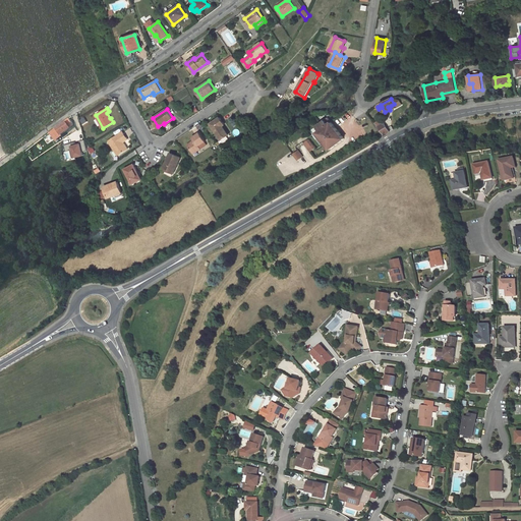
[(223,125),(225,124),(220,117),(211,124),(222,139),(228,135),(222,126),(223,125)]
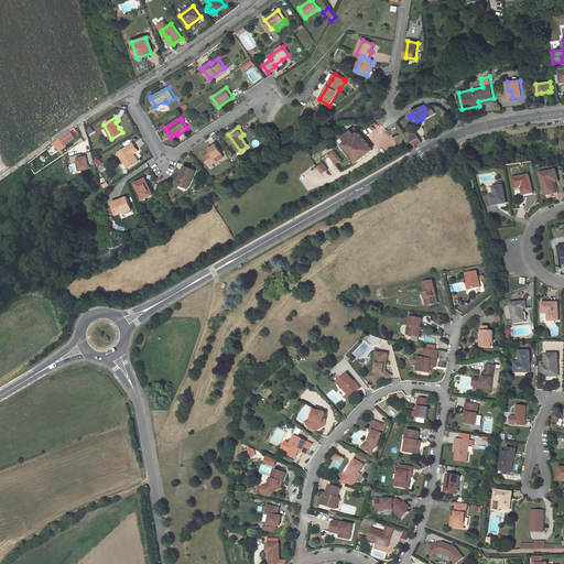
[(65,145),(78,134),(74,128),(53,143),(58,151),(66,147),(65,145)]
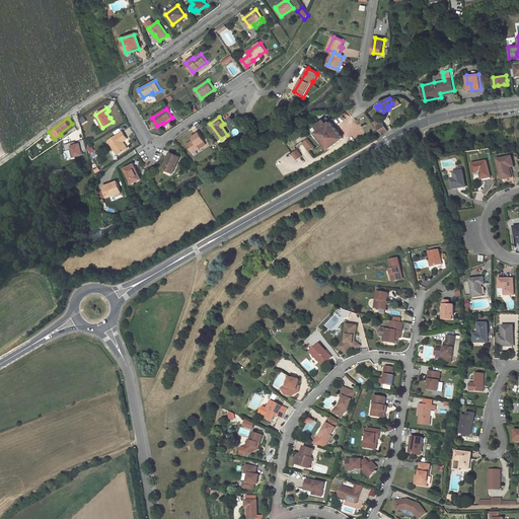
[(343,138),(327,118),(312,129),(313,130),(312,131),(314,134),(313,135),(315,138),(318,136),(328,149),(343,138)]
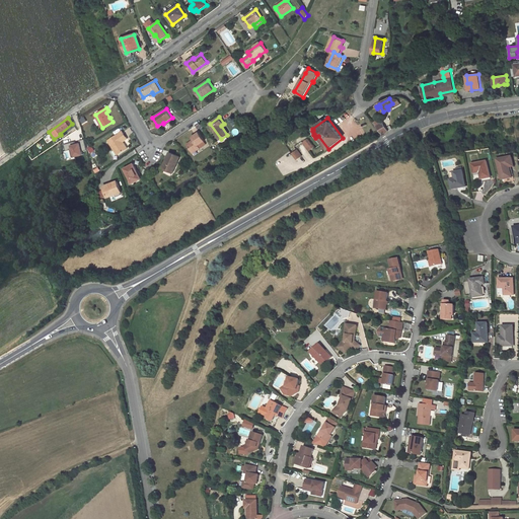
[(378,120),(374,123),(383,134),(388,131),(383,123),(381,124),(378,120)]
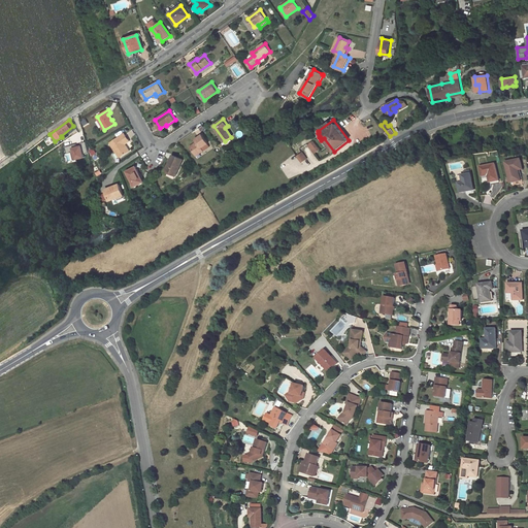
[(125,144),(130,141),(125,133),(110,143),(120,158),(130,151),(125,144)]
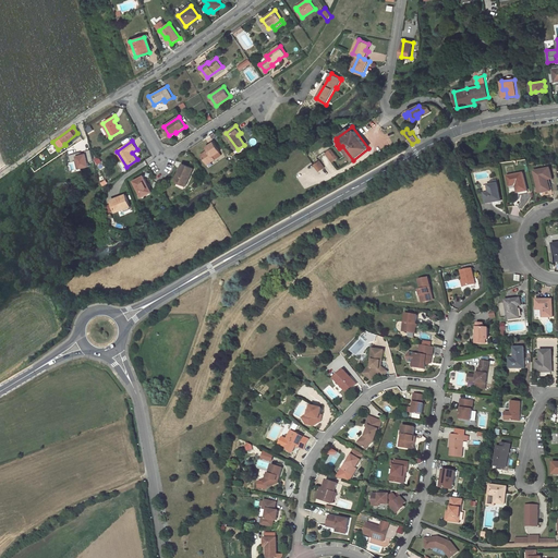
[(213,157),(220,152),(214,142),(206,147),(208,150),(201,155),(207,165),(215,159),(213,157)]
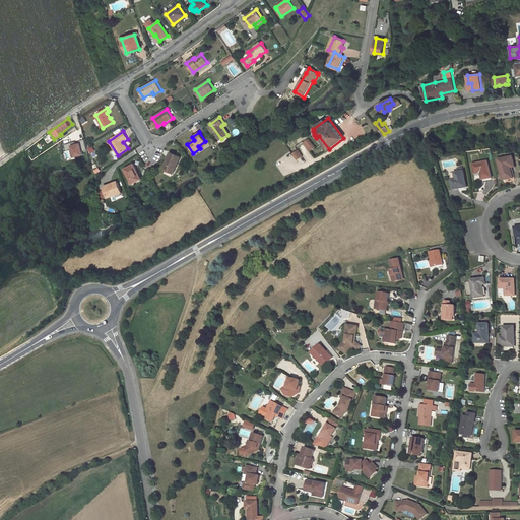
[(315,147),(309,139),(304,142),(310,151),(315,147)]
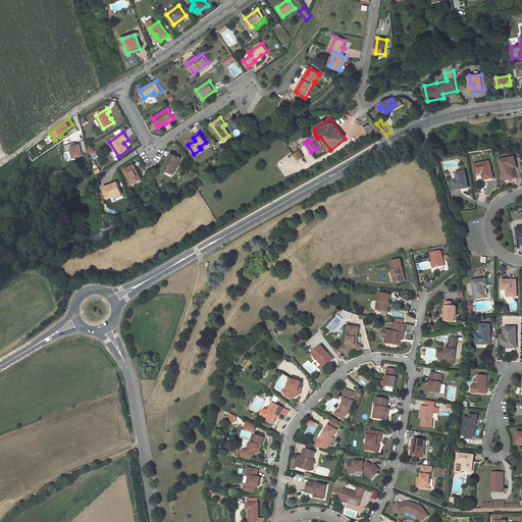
[(82,144),(71,147),(75,159),(86,156),(82,144)]
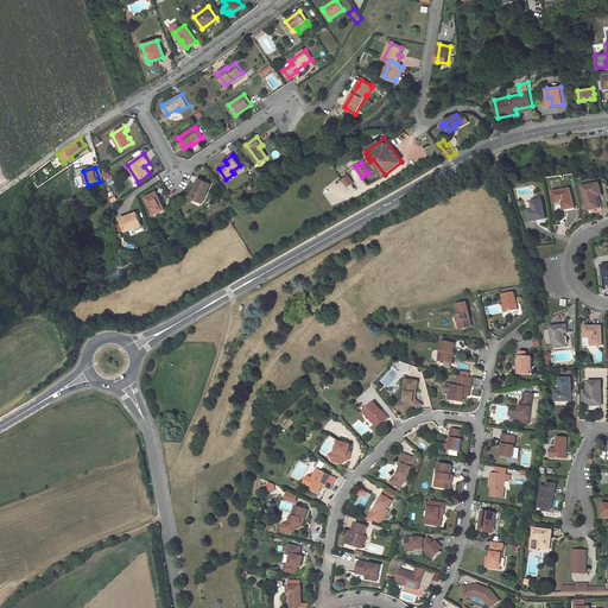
[(354,183),(348,176),(342,179),(348,187),(354,183)]
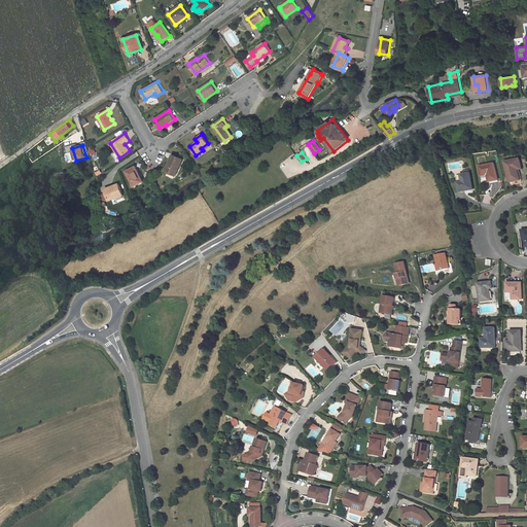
[(176,175),(183,160),(173,154),(171,160),(170,160),(166,168),(168,168),(167,171),(172,173),(176,175)]
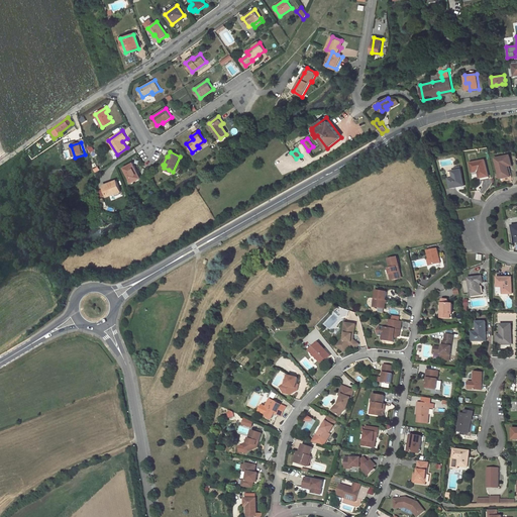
[(511,157),(497,160),(500,179),(510,177),(508,167),(512,166),(511,157)]
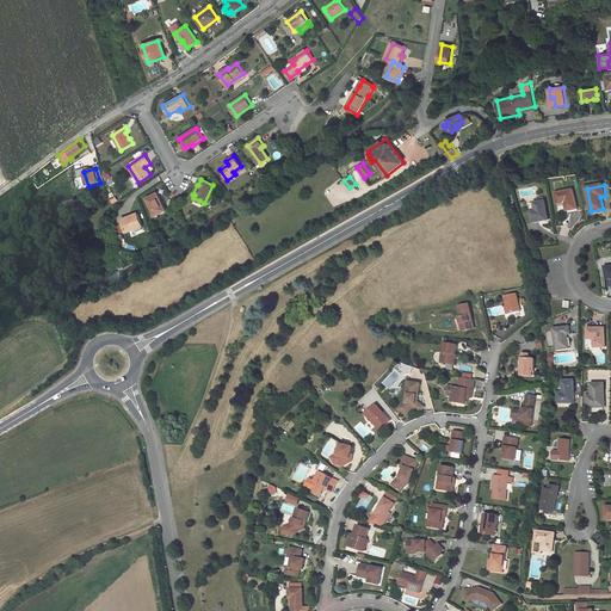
[(574,190),(556,193),(559,204),(566,203),(567,211),(578,209),(574,190)]
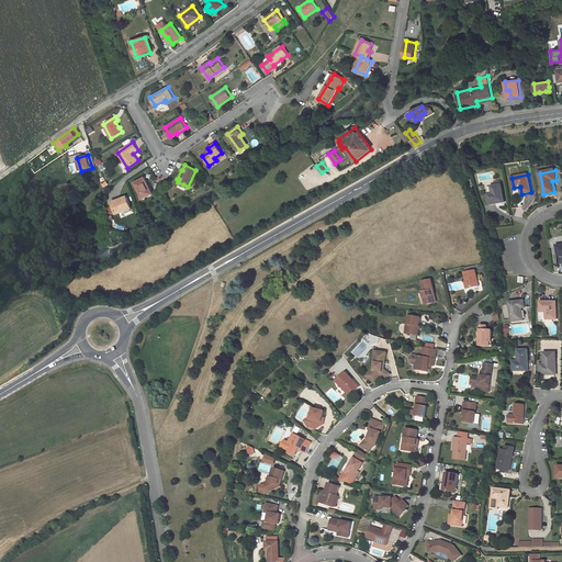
[(153,193),(148,186),(149,186),(145,177),(135,182),(144,199),(153,193)]
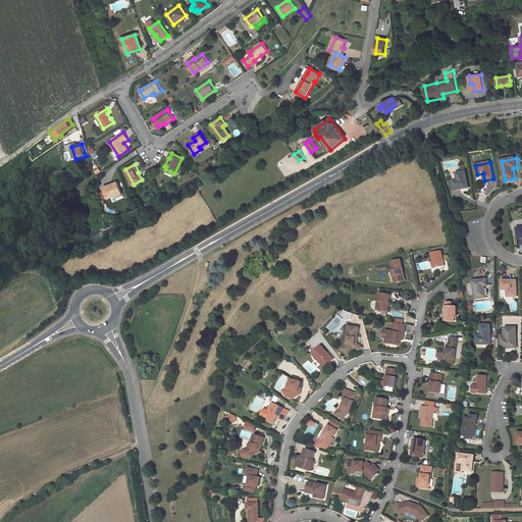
[(469,188),(466,171),(460,172),(457,173),(458,180),(454,181),(456,190),(460,189),(469,188)]
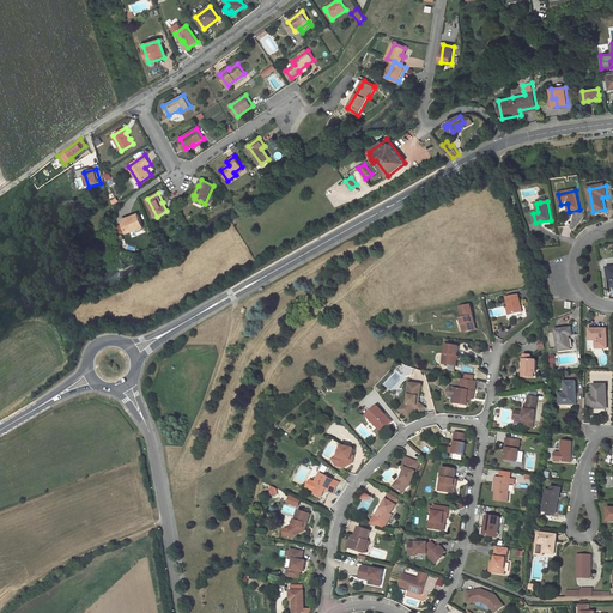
[(143,226),(138,214),(122,220),(127,232),(134,230),(141,228),(143,226)]
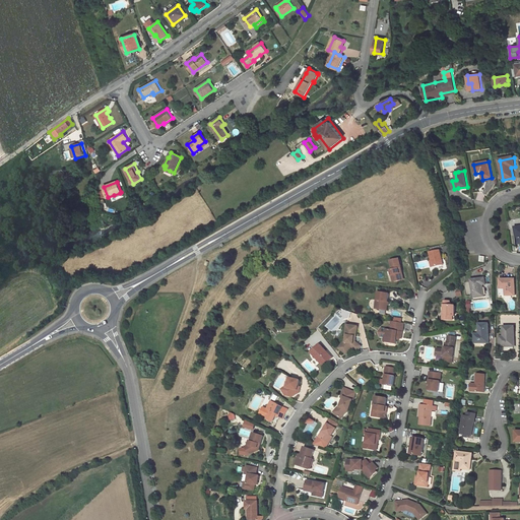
[(443,265),(441,250),(430,252),(432,261),(433,267),(443,265)]
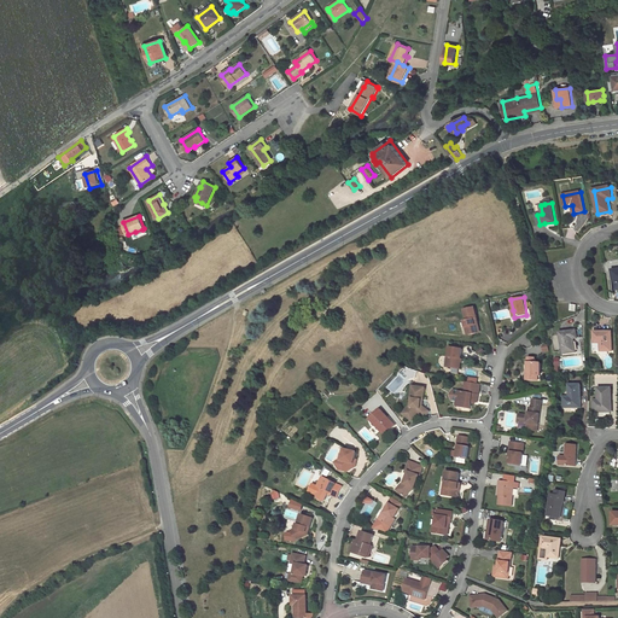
[(476,325),(474,319),(477,319),(476,308),(465,310),(467,321),(465,321),(466,327),(467,326),(468,334),(476,333),(476,331),(479,331),(478,324),(476,325)]
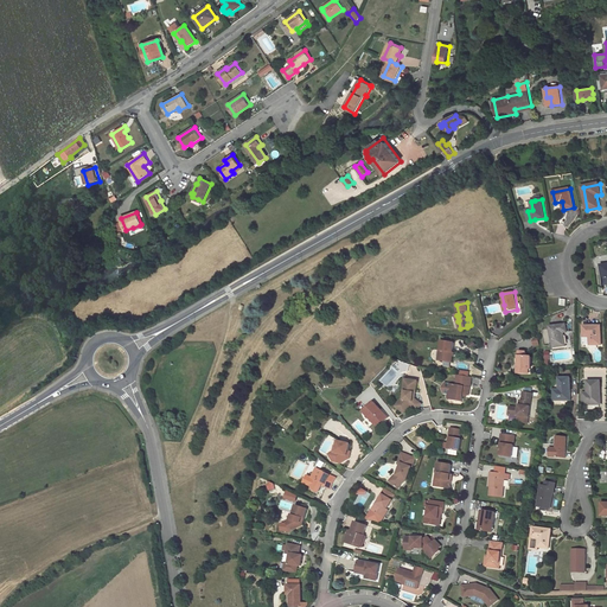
[(550,326),(554,347),(566,346),(563,333),(568,332),(567,325),(550,326)]
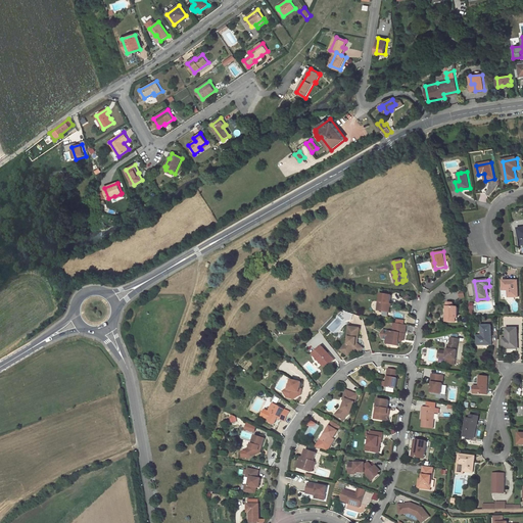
[(518,297),(518,281),(504,281),(504,290),(509,290),(509,297),(518,297)]
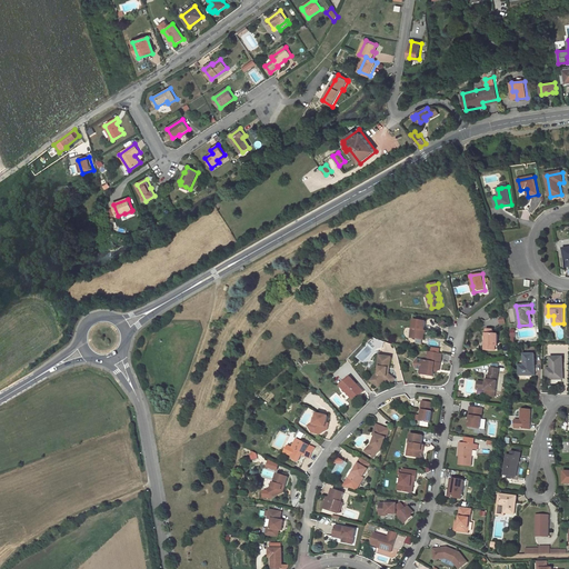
[(425,331),(426,321),(415,319),(412,328),(413,329),(412,338),(423,340),(425,333),(425,331)]
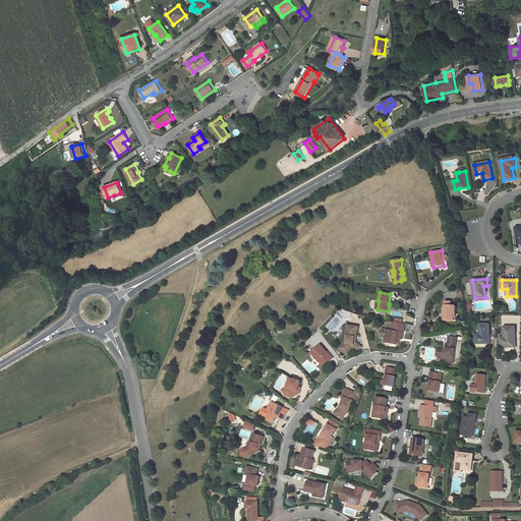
[(456,316),(456,306),(452,306),(452,302),(446,302),(446,311),(446,316),(454,316),(456,316)]
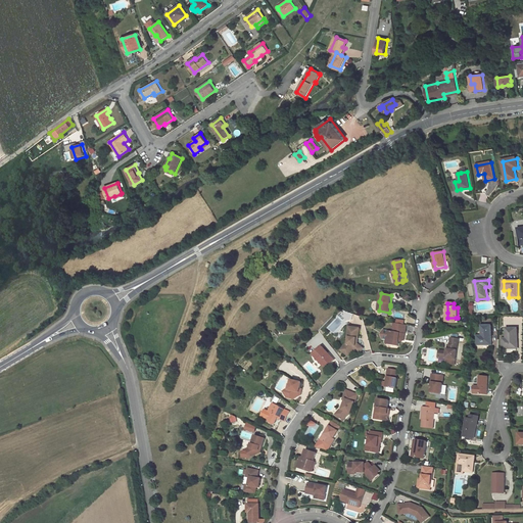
[(399,340),(400,333),(406,334),(407,325),(394,323),(393,331),(388,330),(387,339),(386,344),(398,346),(399,341),(399,340)]
